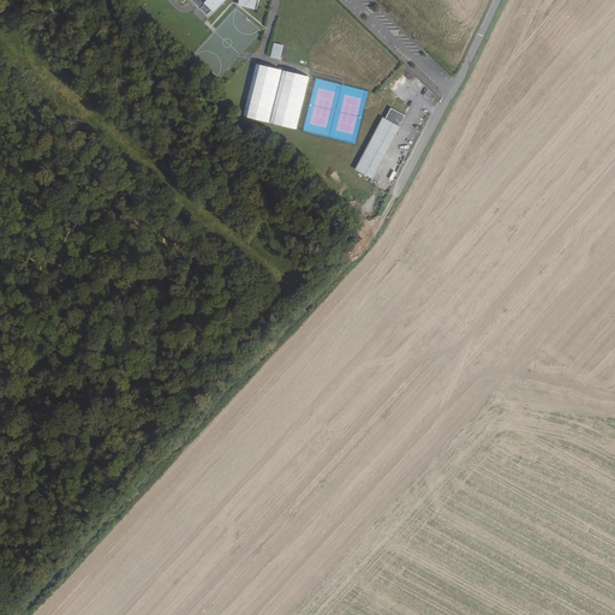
[(257,10),(260,0),(258,0),(179,0),(183,3),(185,0),(208,0),(206,3),(201,9),(207,16),(213,9),(215,11),(225,0),(240,0),(239,5),(257,10)]
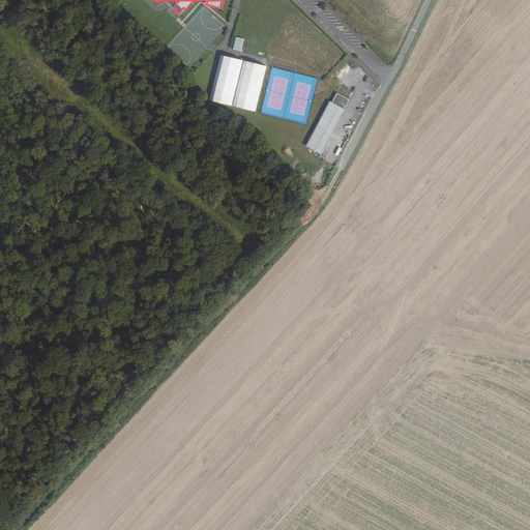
[(179,16),(185,9),(183,7),(178,13),(173,7),(177,2),(175,0),(163,0),(167,3),(172,8),(179,16)]
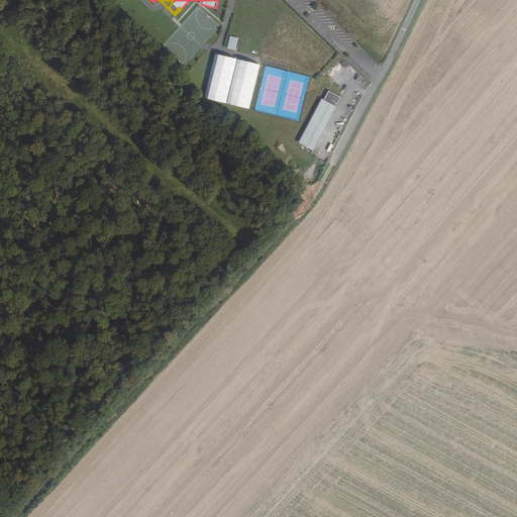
[(230,36),(227,48),(234,50),(237,37),(230,36)]
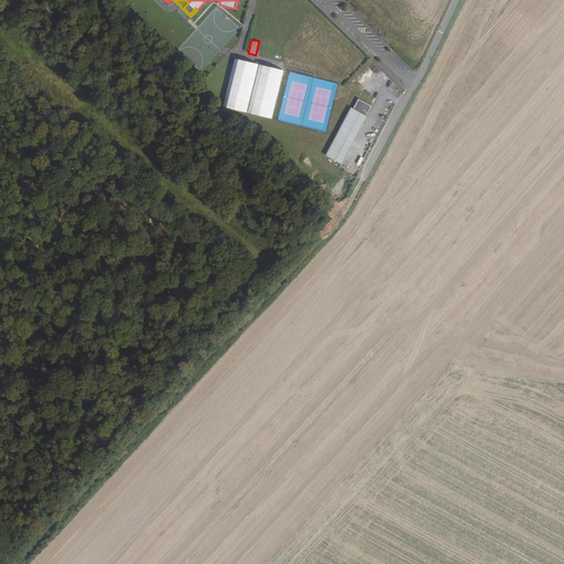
[(259,64),(235,58),(223,106),(247,112),(259,64)]
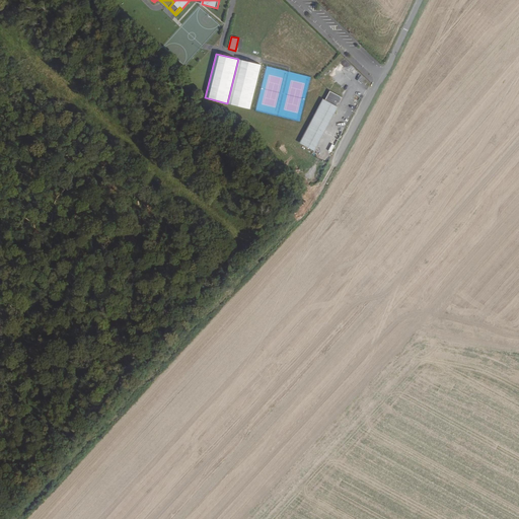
[(261,65),(238,59),(227,103),(249,109),(261,65)]
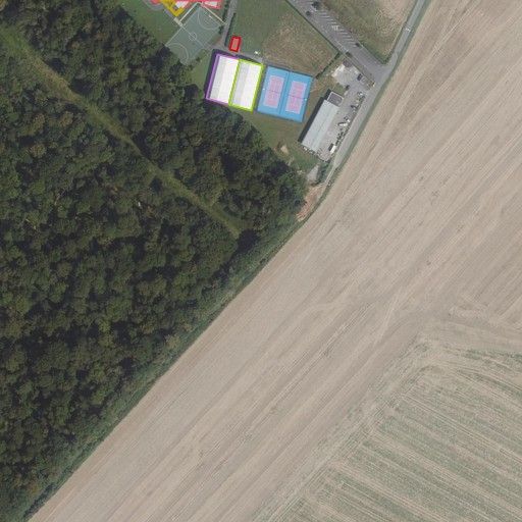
[(302,144),(316,151),(340,108),(337,107),(340,104),(341,105),(345,98),(331,92),(326,101),(325,100),(302,144)]
